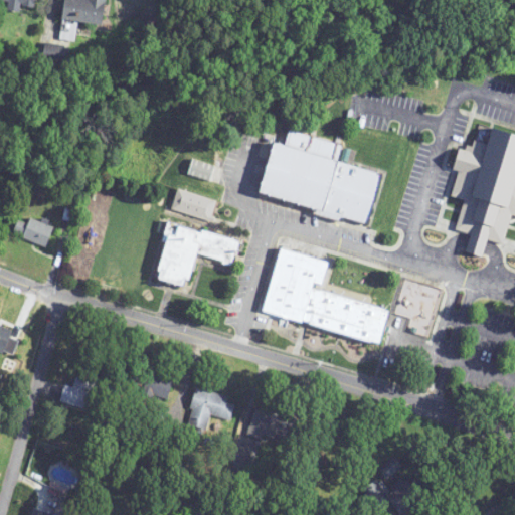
[(0,0),(0,1),(10,3),(9,11),(37,14),(38,0),(0,0)]
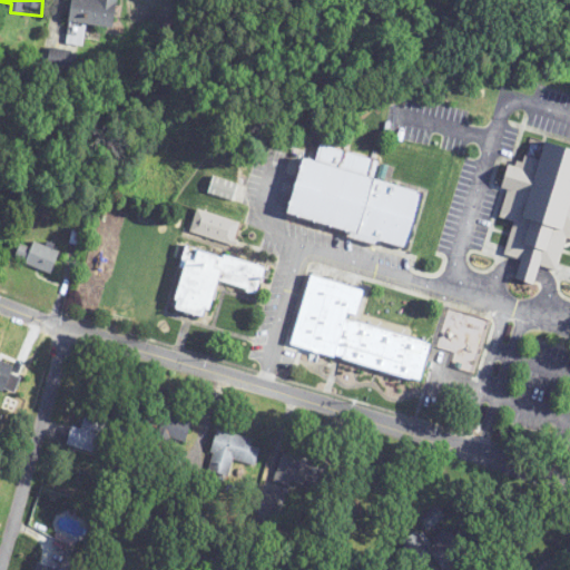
[(74,0),(70,21),(115,30),(119,0),(74,0)]
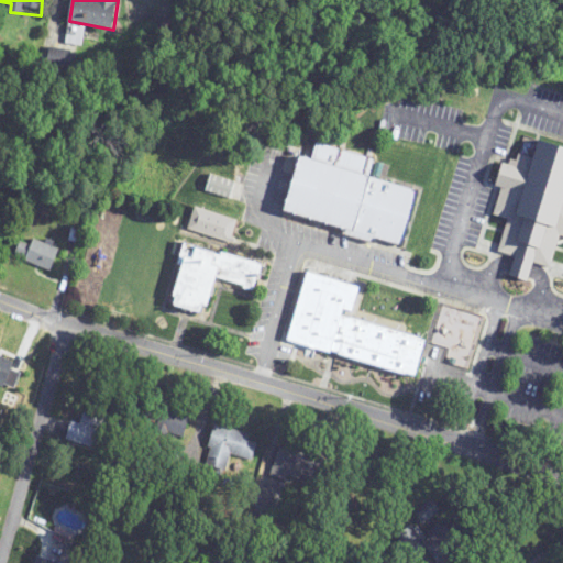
[(508,154),(493,216),(507,220),(498,252),(516,256),(511,277),(529,282),(533,264),(551,269),(560,236),(562,236),(562,146),(536,140),(530,159),(508,154)]
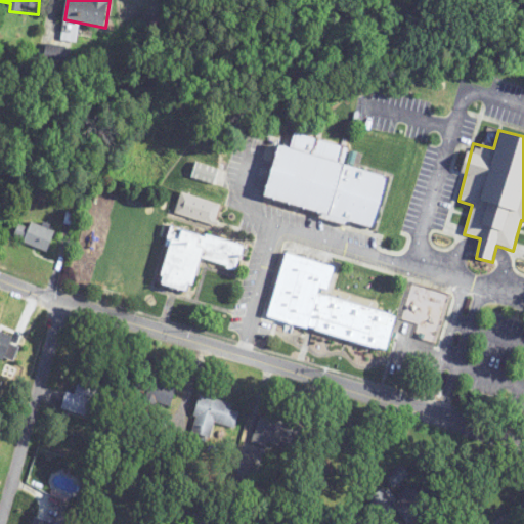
[(266,201),(378,229),(391,178),(340,165),(344,147),(295,134),(291,148),(280,145),(266,201)]
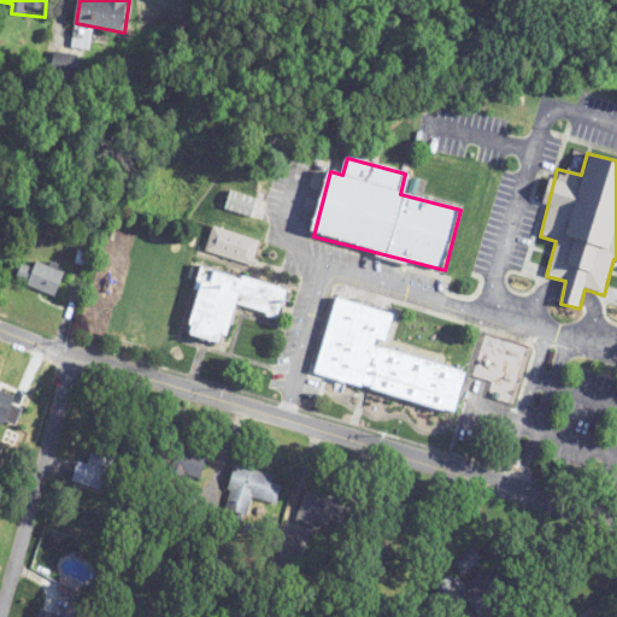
[(259,241),(211,228),(204,253),(252,268),(259,241)]
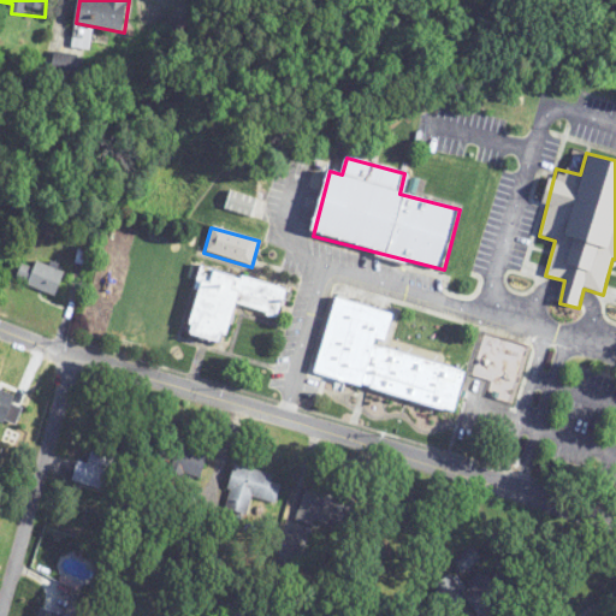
[(237,306),(279,318),(286,290),(202,266),(183,335),(225,347),(237,306)]
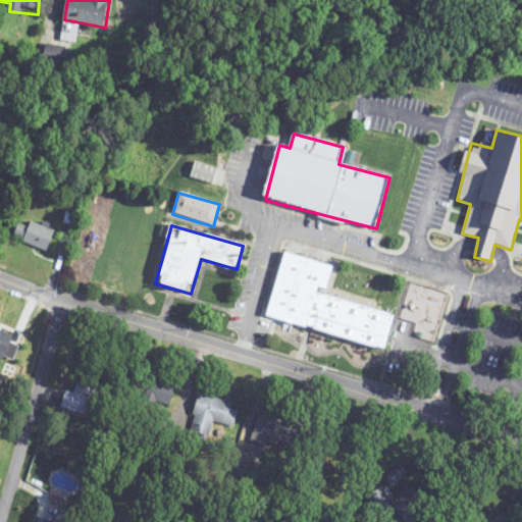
[(326,298),(334,266),(279,253),(264,319),(389,350),(398,315),(326,298)]
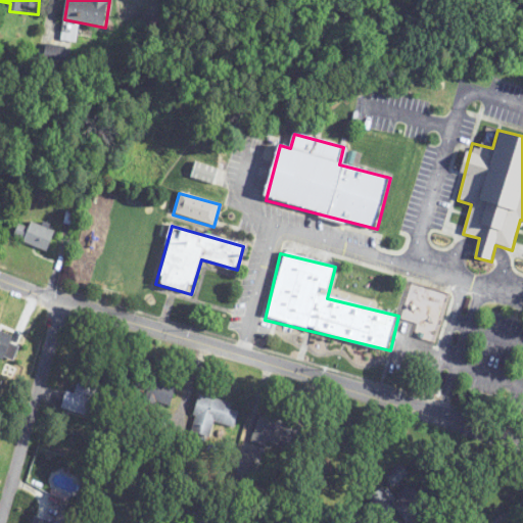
[(0,359),(3,361),(13,337),(0,331),(0,359)]
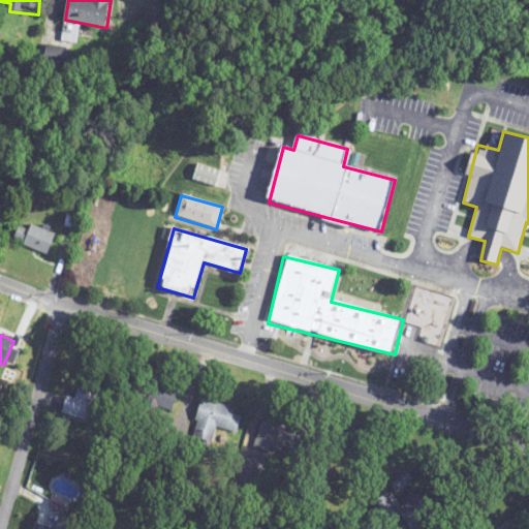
[(92,423),(100,383),(81,379),(76,399),(66,397),(62,416),(92,423)]
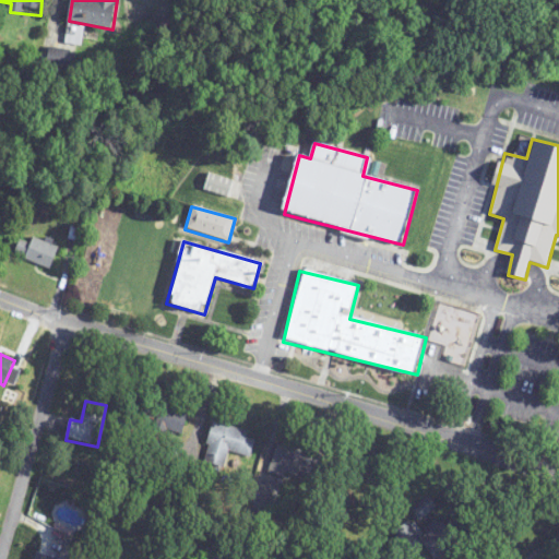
[(143,425),(182,436),(188,414),(149,403),(143,425)]
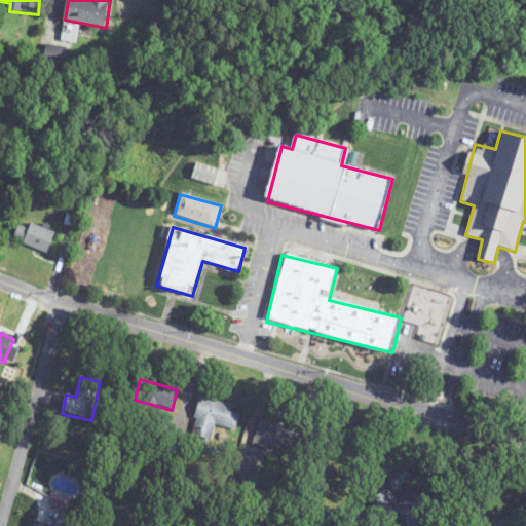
[(200,399),(191,435),(211,440),(215,426),(235,431),(241,410),(200,399)]
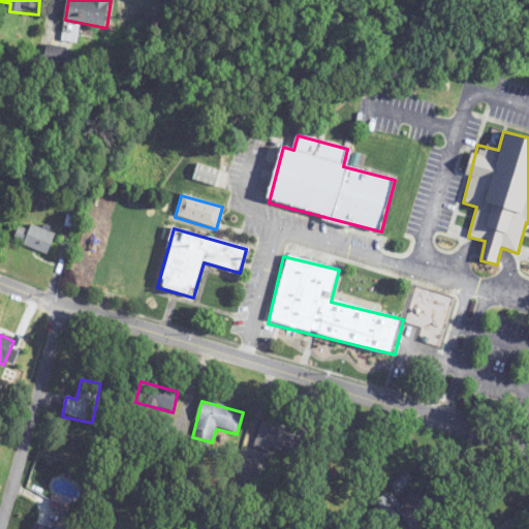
[(255,449),(299,457),(304,429),(260,422),(255,449)]
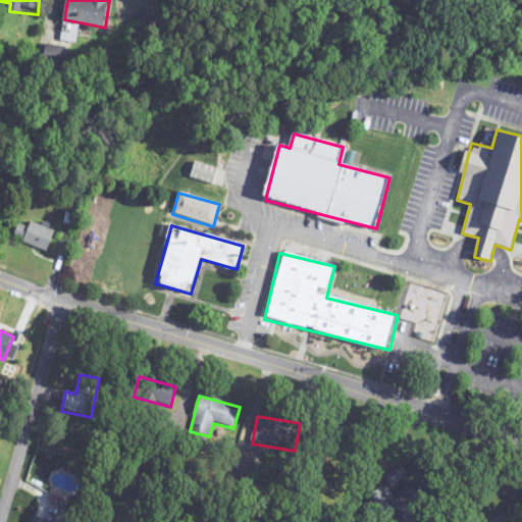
[(408,475),(401,465),(385,475),(393,485),(408,475)]
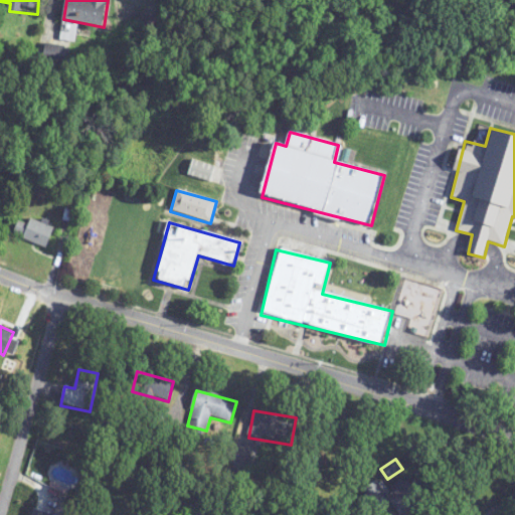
[(363,490),(375,505),(387,496),(376,481),(363,490)]
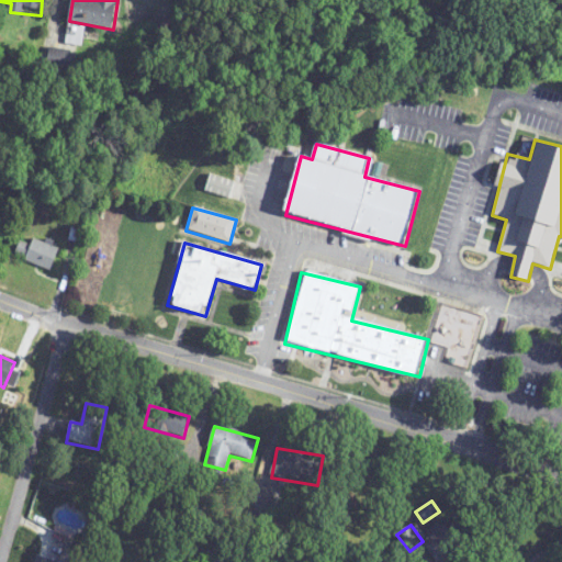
[(438,561),(463,550),(453,528),(427,539),(438,561)]
